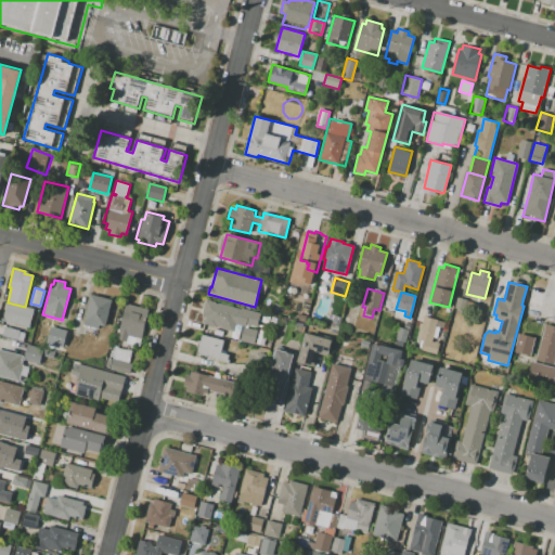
[(91,294),(113,299),(105,326),(99,325),(98,328),(82,325),(91,294)]
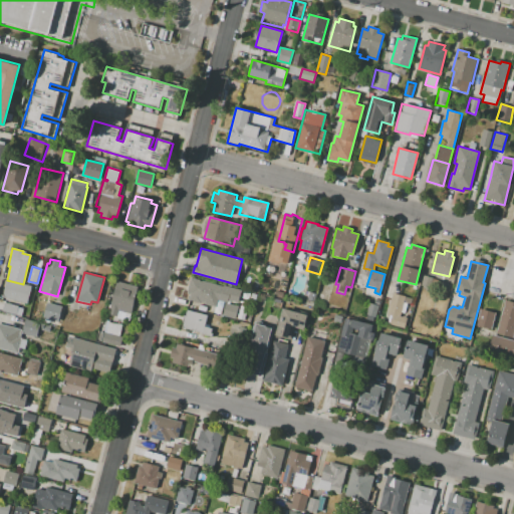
[(424,275),(431,277),(429,287),(422,286),(424,275)]
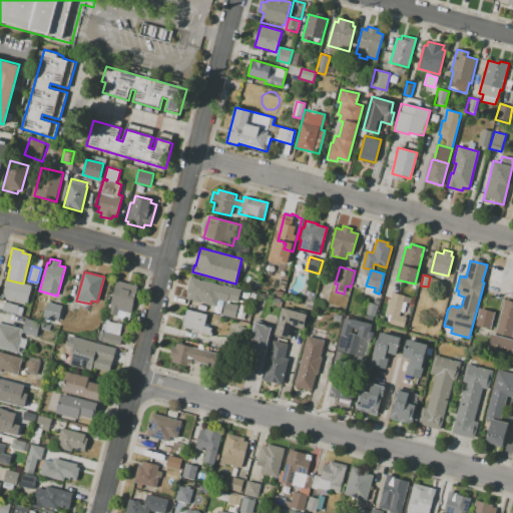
[(190,277),(224,286),(224,288),(229,289),(226,303),(224,308),(199,301),(199,302),(188,299),(188,298),(189,298),(190,293),(187,292),(190,277)]
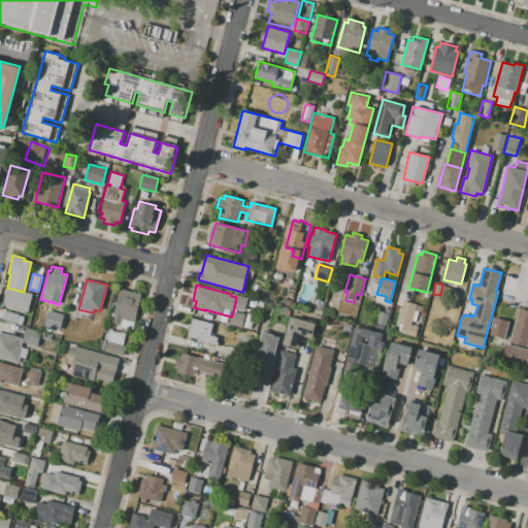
[(3,305),(7,288),(24,292),(33,294),(28,311),(3,305)]
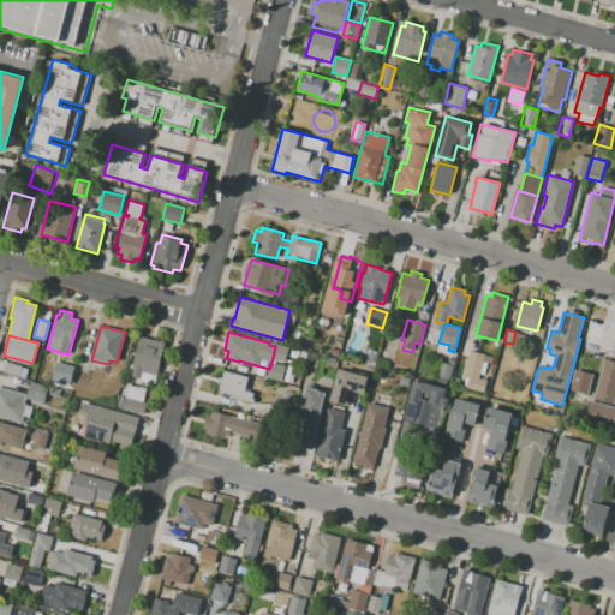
[(310,336),(308,348),(300,347),(303,335),(310,336)]
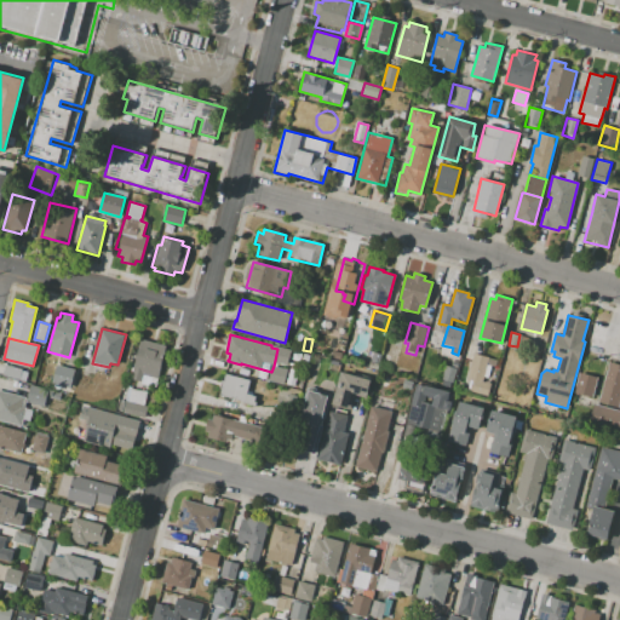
[(141,339),(166,345),(164,354),(165,354),(155,388),(141,384),(141,383),(131,379),(141,339)]
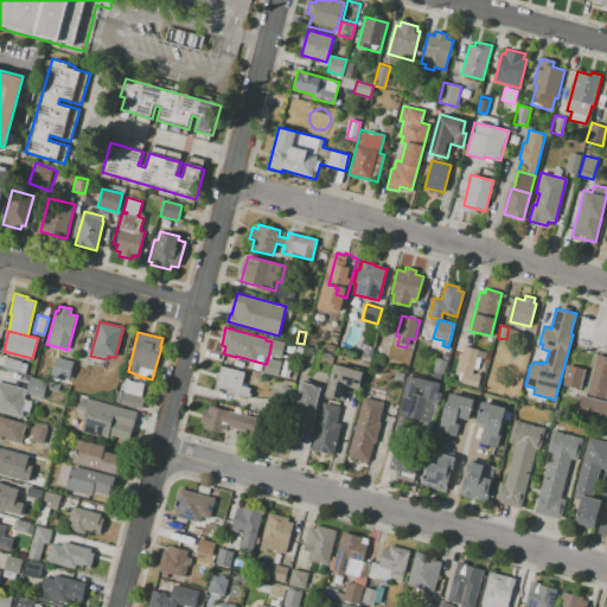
[(334,346),(332,353),(320,350),(323,343),(334,346)]
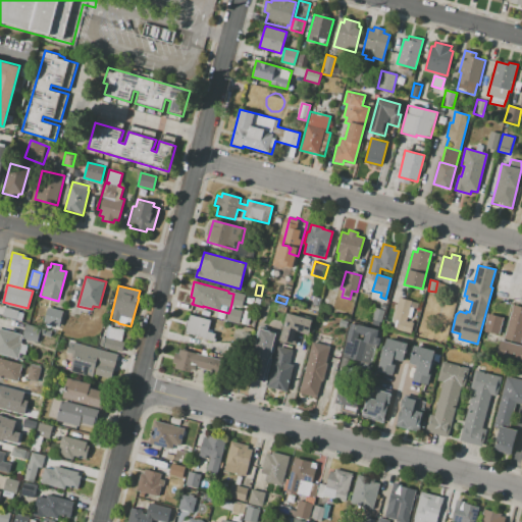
[(314,297),(320,299),(317,310),(311,309),(314,297)]
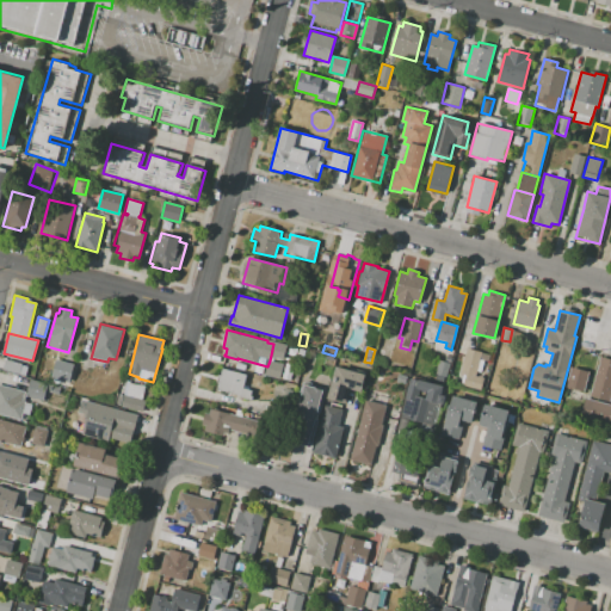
[(375,357),(377,349),(384,351),(382,359),(375,357)]
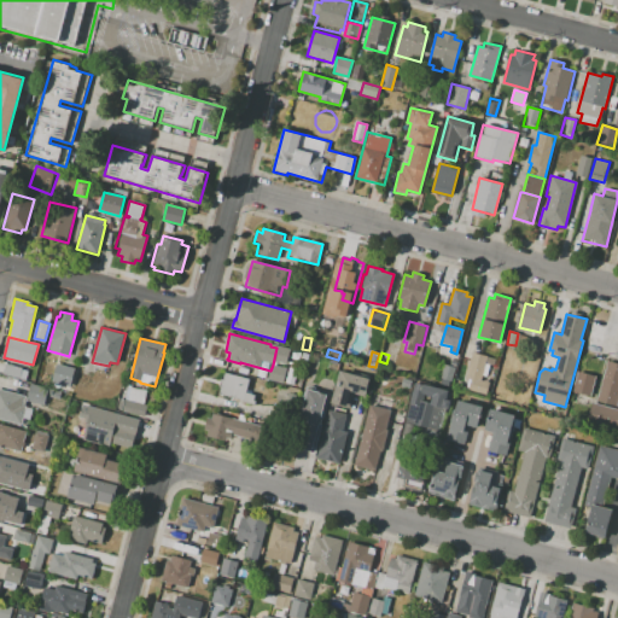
[(472,353),(495,359),(494,366),(485,363),(481,380),(488,382),(485,394),(462,388),(472,353)]
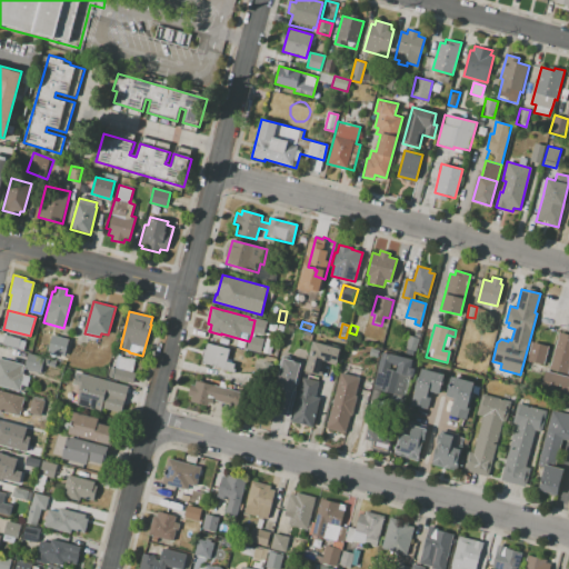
[(559,332),(568,335),(568,365),(567,373),(549,369),(559,332)]
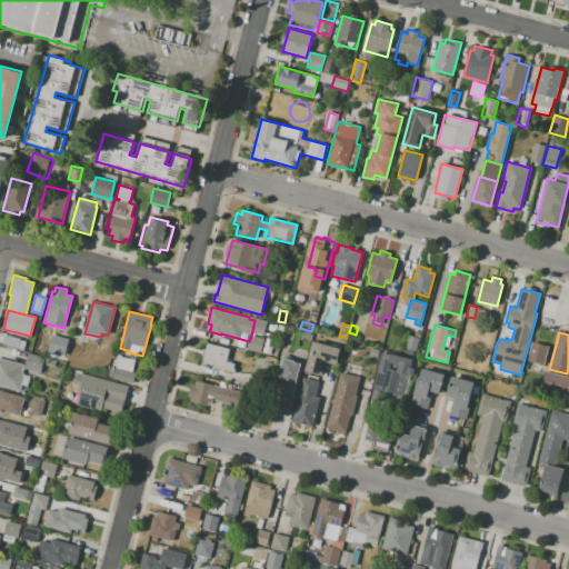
[(5,335),(21,339),(20,340),(26,341),(23,350),(2,345),(5,335)]
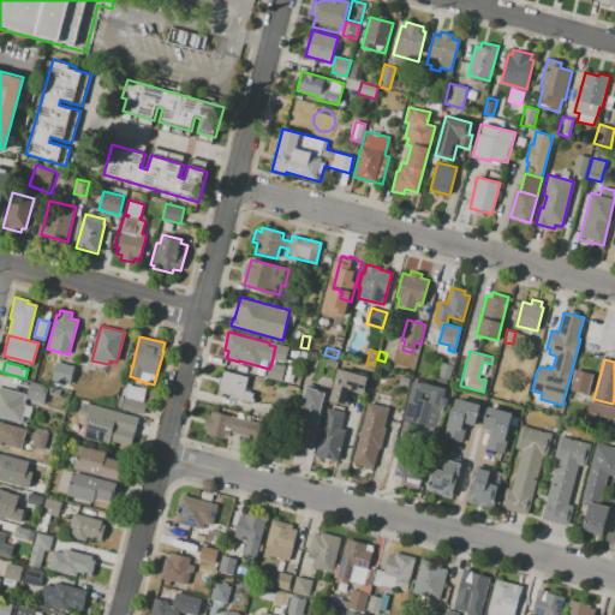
[(58,362),(75,366),(70,386),(53,382),(58,362)]
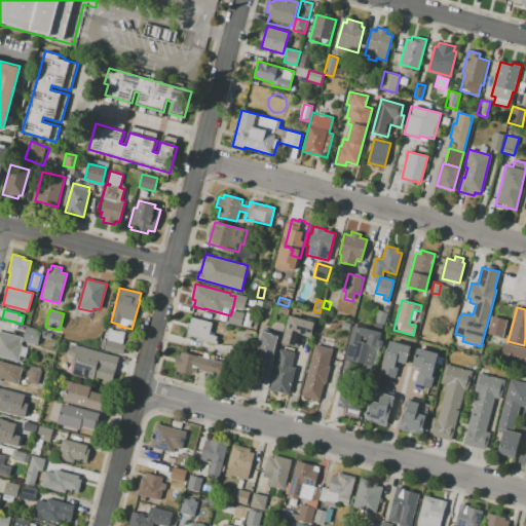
[(232,310),(243,313),(240,326),(228,323),(230,315),(232,310)]
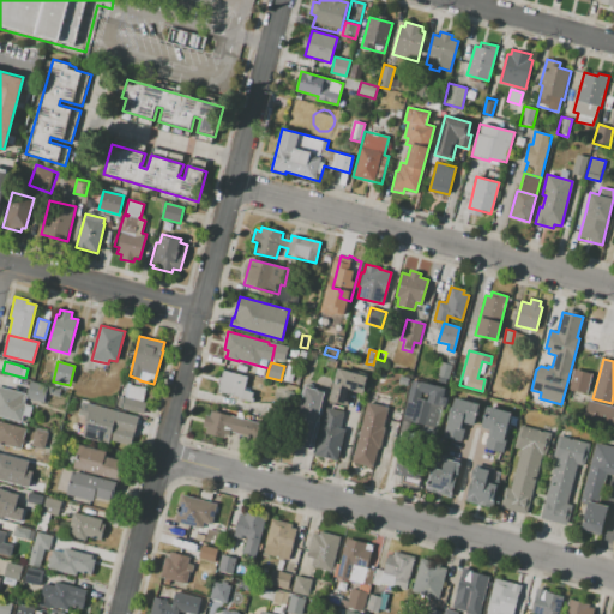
[(452,366),(447,385),(435,381),(440,362),(452,366)]
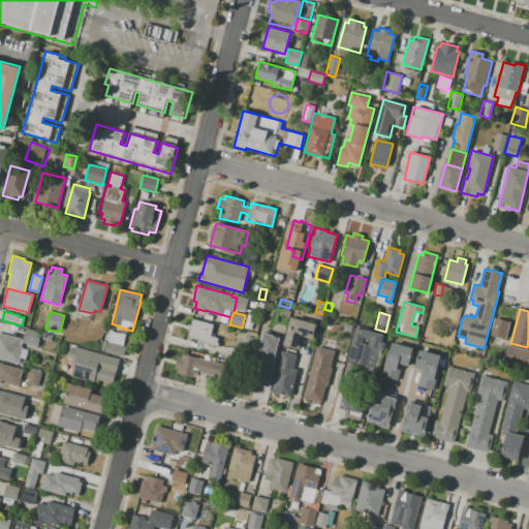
[(494,317),(510,322),(506,338),(490,334),(494,317)]
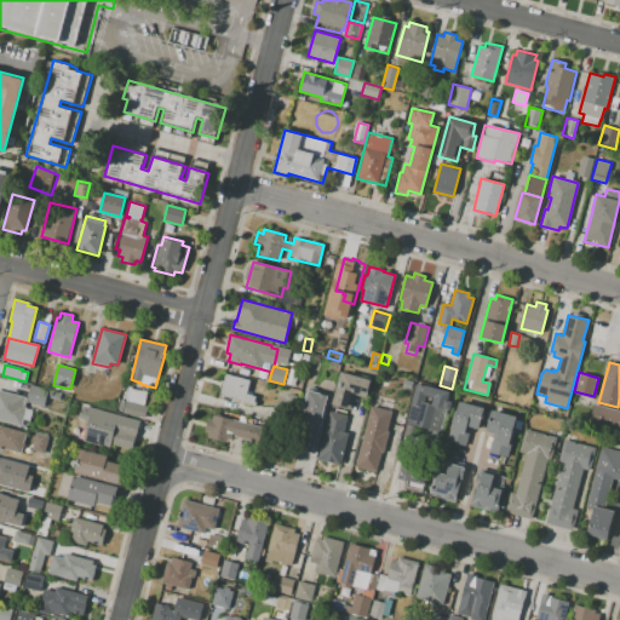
[(371,380),(366,396),(354,394),(349,411),(331,406),(340,373),(371,380)]
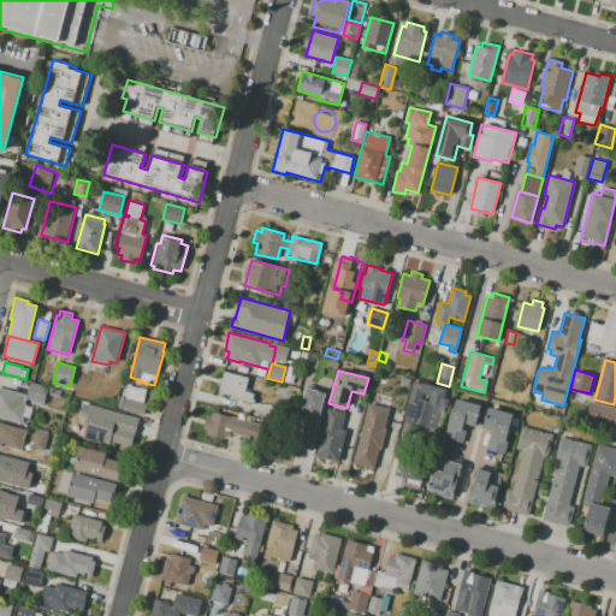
[(224,372),(248,378),(244,391),(253,394),(252,400),(254,400),(253,404),(241,401),(242,398),(218,392),(220,386),(218,385),(220,378),(223,378),(224,372)]
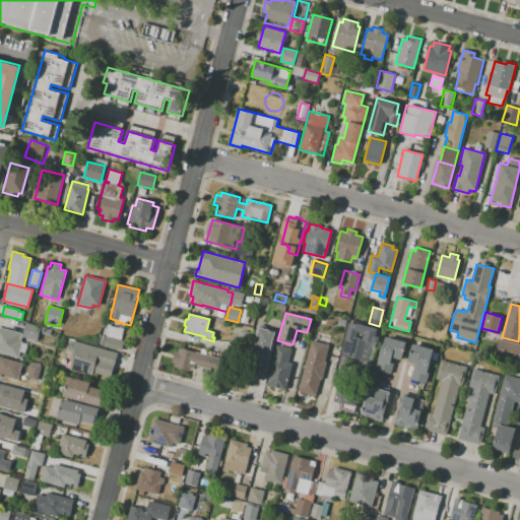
[(377,328),(375,335),(379,336),(377,344),(373,343),(368,363),(339,354),(348,321),(377,328)]
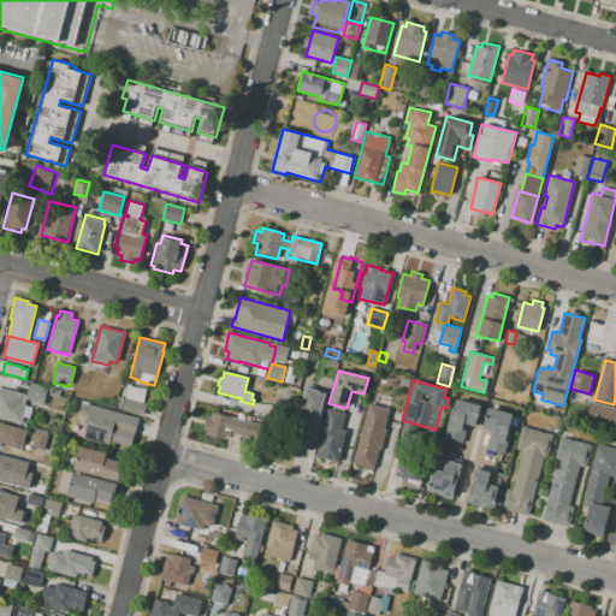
[(30,381),(48,386),(45,404),(27,400),(30,381)]
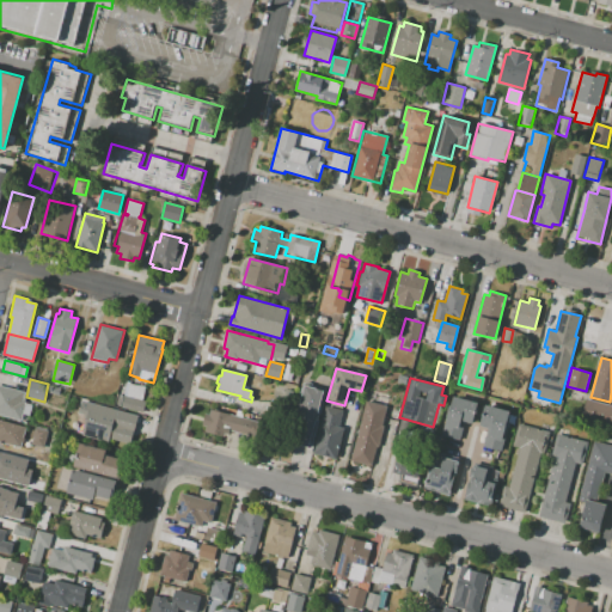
[(0,415),(0,385),(25,392),(23,402),(26,403),(22,421),(0,415)]
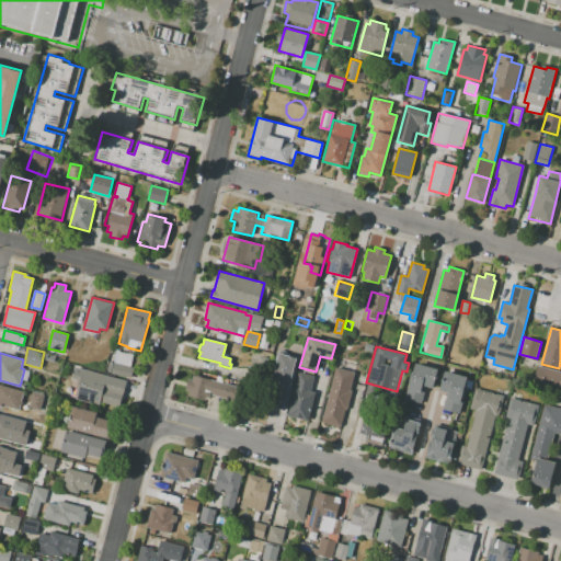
[(55,356),(54,363),(45,362),(47,354),(55,356)]
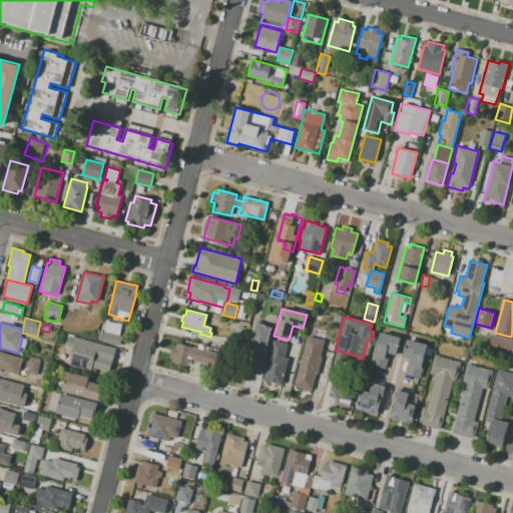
[(272,328),(266,352),(265,352),(260,374),(242,370),(254,324),(272,328)]
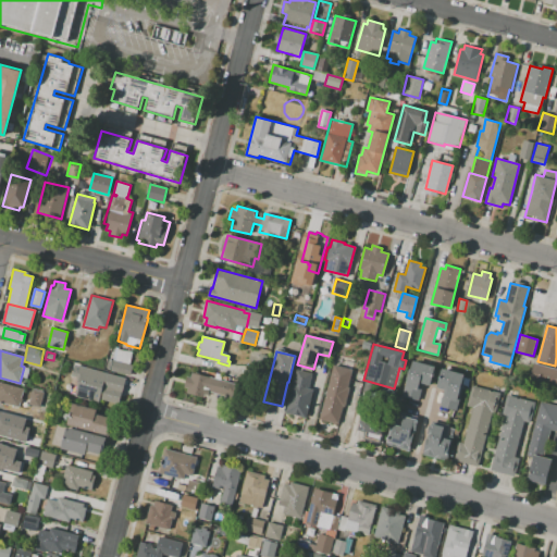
[(336,354),(351,358),(349,366),(334,361),(336,354)]
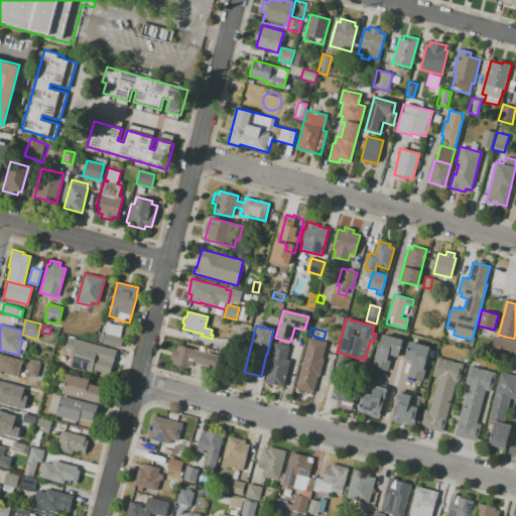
[(334,333),(340,334),(337,347),(331,345),(334,333)]
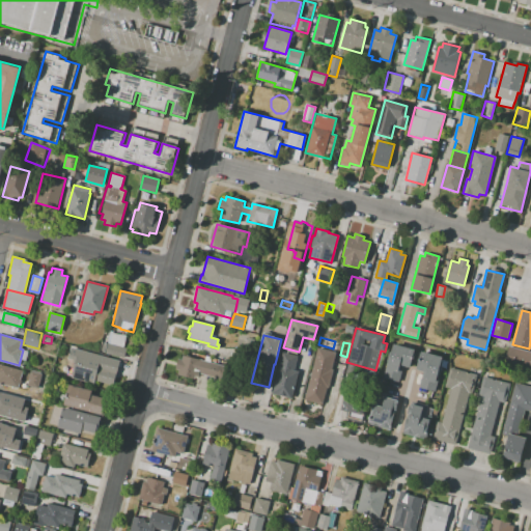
[(107,343),(127,348),(123,358),(105,354),(107,343)]
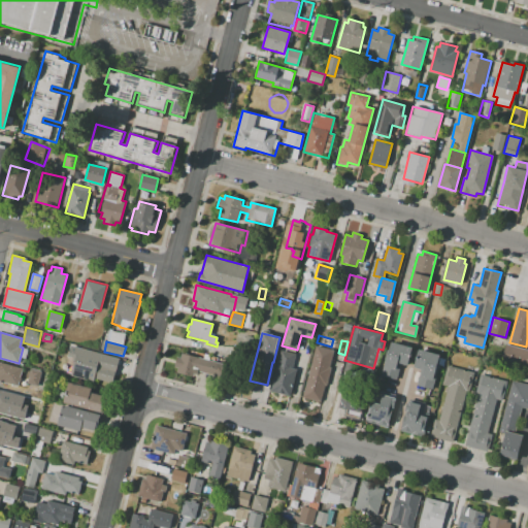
[(411,347),(407,366),(399,364),(395,380),(383,376),(387,360),(385,360),(388,349),(390,349),(392,341),(411,347)]
